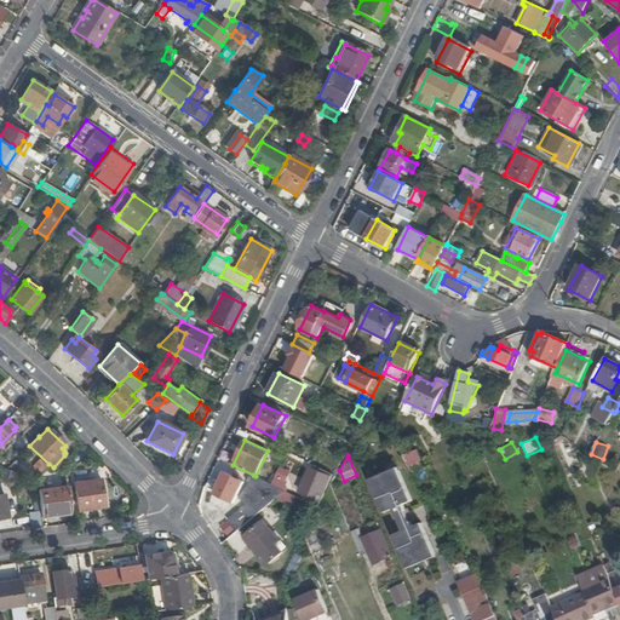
[(321,493),(328,477),(310,469),(299,491),(310,497),(314,491),(321,493)]
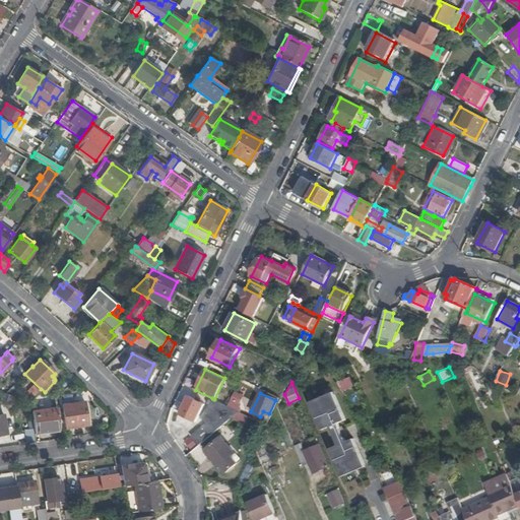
[(345,419),(334,394),(311,404),(322,430),(327,428),(335,446),(330,448),(342,475),(366,465),(353,438),(346,441),(338,423),(345,419)]
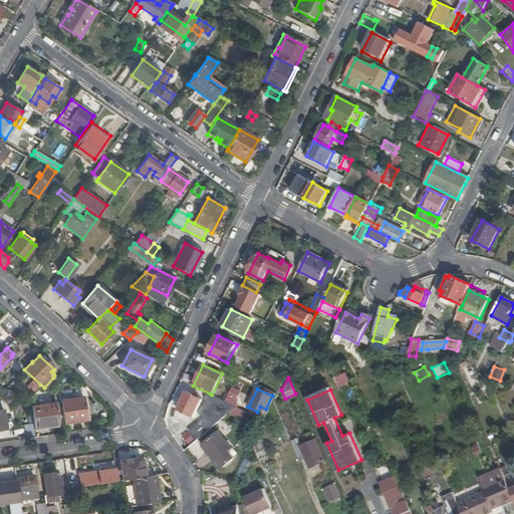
[(193,417),(201,400),(186,393),(178,409),(193,417)]
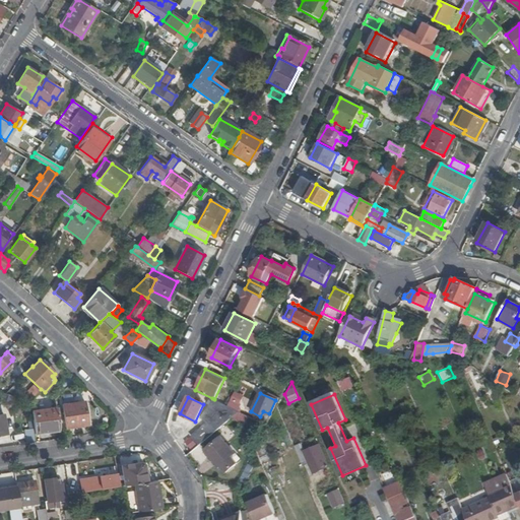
[(198,446),(239,411),(231,407),(214,399),(212,398),(211,401),(207,400),(206,404),(210,406),(203,417),(208,424),(191,438),(198,446)]
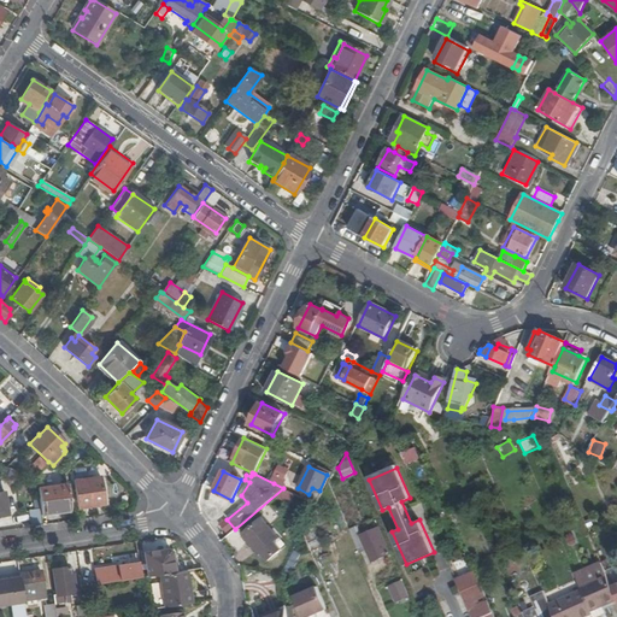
[(99,476),(74,481),(78,507),(104,504),(99,476)]
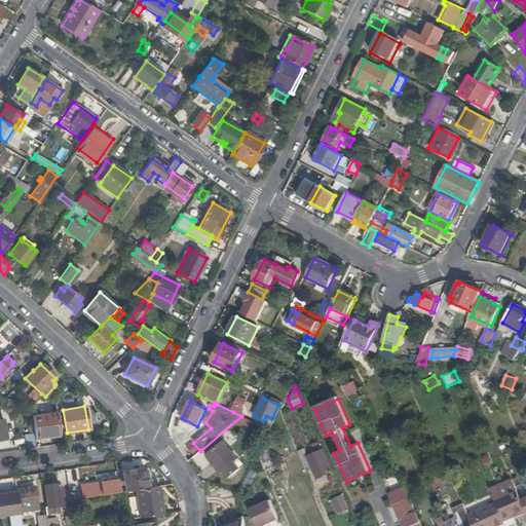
[(233,412),(241,416),(243,411),(236,408),(233,412)]
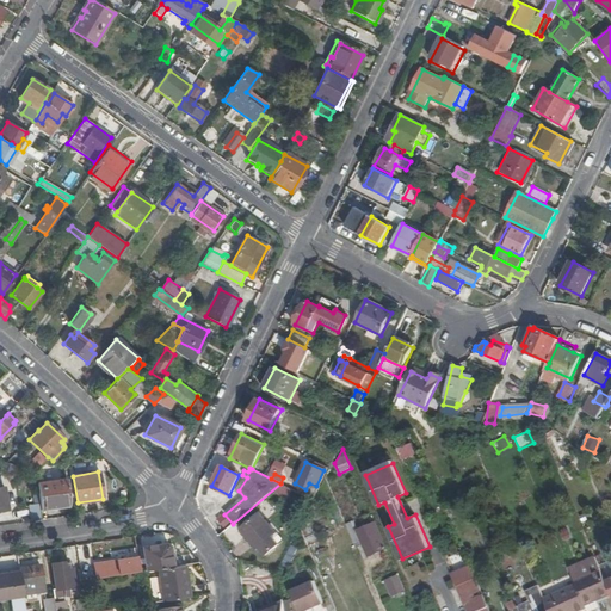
[(69,501),(66,480),(37,485),(41,510),(69,506),(69,501)]
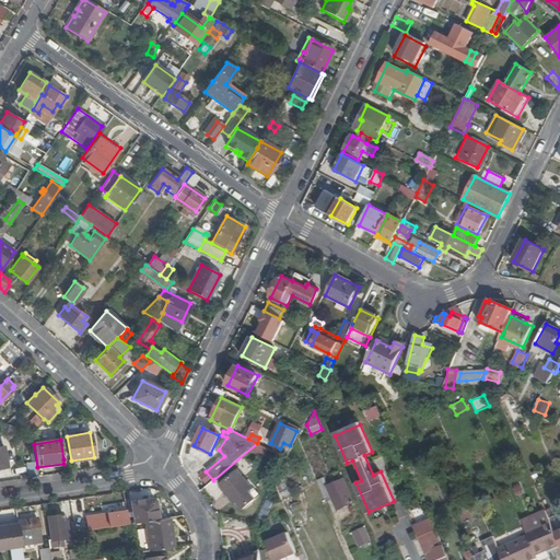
[(253,489),(237,471),(221,486),(236,503),(237,502),(245,510),(256,500),(249,492),(253,489)]
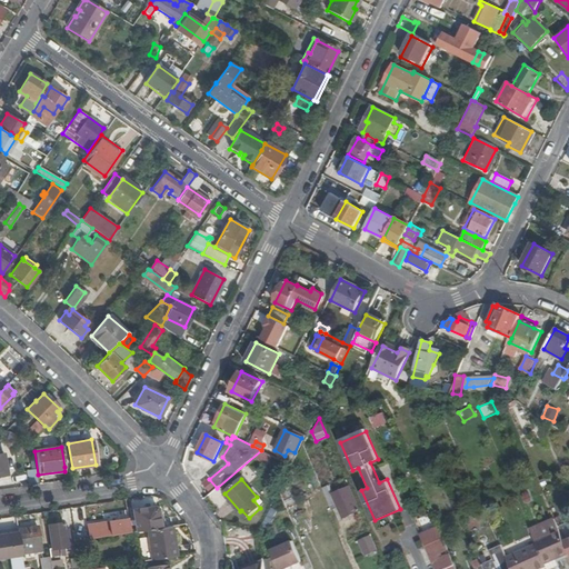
[(342,519),(360,511),(349,487),(332,495),(329,487),(322,489),(330,508),(337,505),(342,519)]
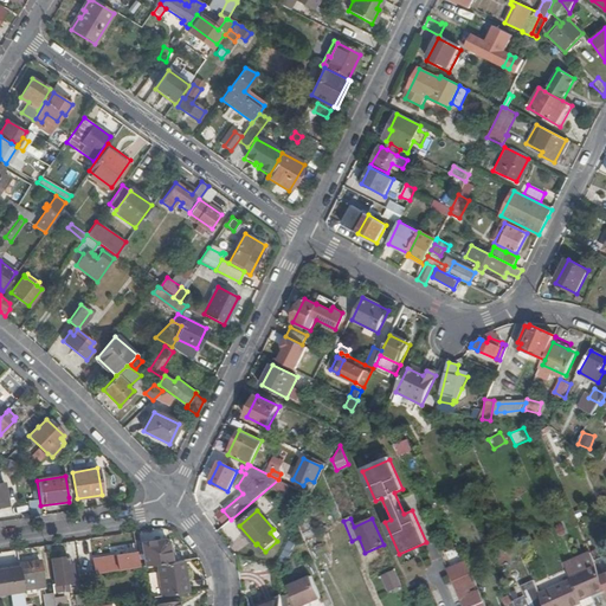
[(140,542),(144,566),(156,563),(169,562),(167,542),(163,539),(140,542)]
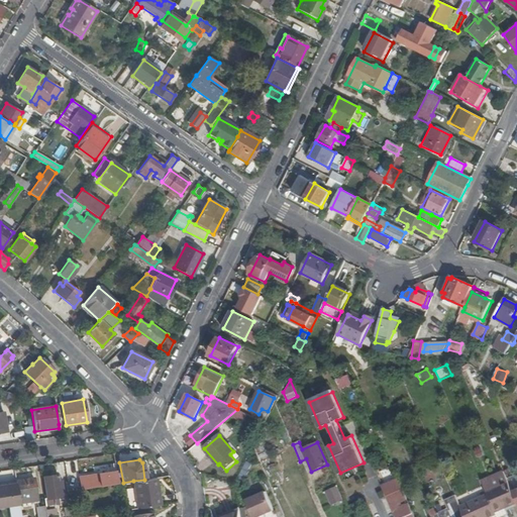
[(116,472),(79,478),(81,490),(107,486),(118,484),(116,472)]
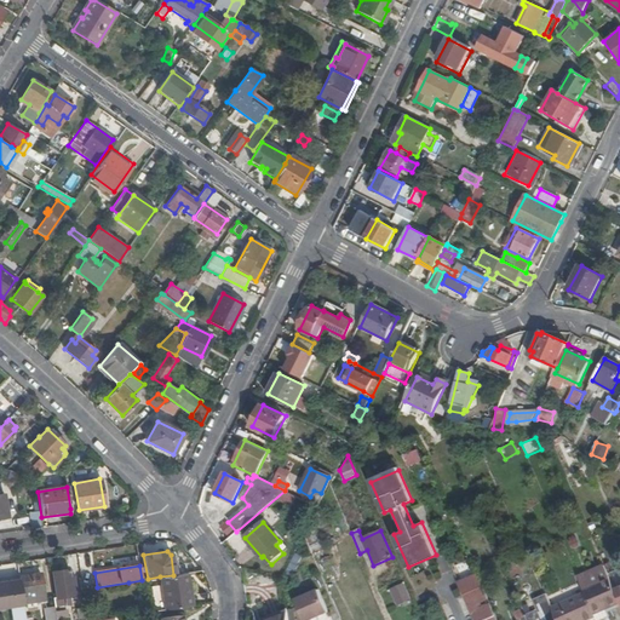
[(579,578),(585,593),(595,615),(596,619),(598,619),(609,615),(608,613),(607,609),(619,602),(619,601),(615,590),(606,566),(579,578)]
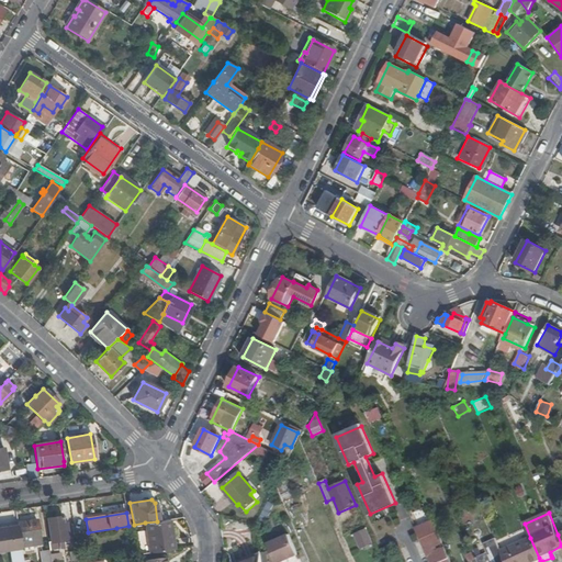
[(51,541),(48,541),(49,550),(51,552),(65,550),(64,542),(69,541),(67,528),(64,528),(63,516),(47,519),(51,541)]
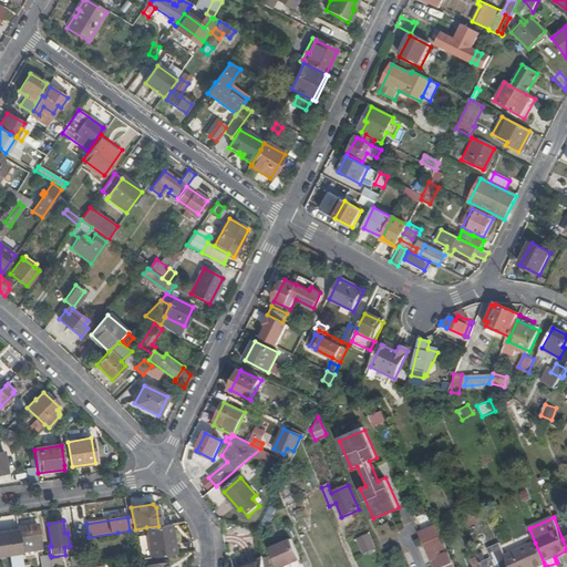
[(86,521),(73,523),(75,538),(89,537),(86,524),(86,521)]
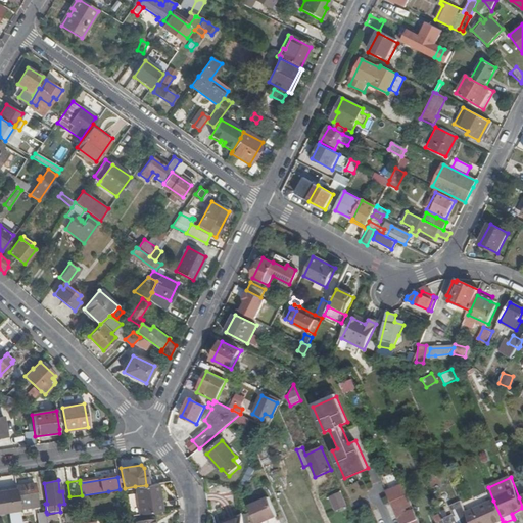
[(159,492),(158,483),(150,484),(146,485),(135,486),(136,493),(139,515),(161,511),(160,500),(158,501),(157,492),(159,492)]
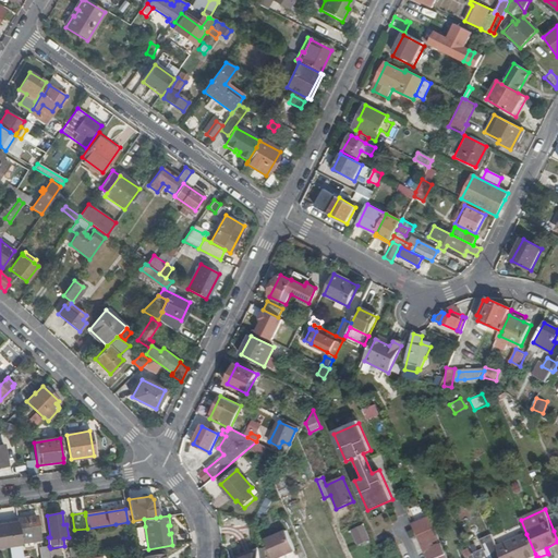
[(37,517),(19,519),(19,522),(21,535),(22,536),(23,543),(24,543),(25,547),(33,546),(33,542),(40,541),(37,517)]
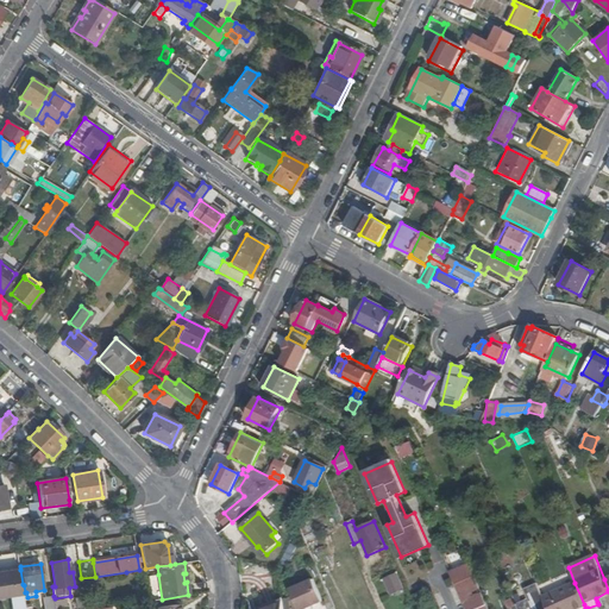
[(488,608),(470,565),(450,573),(465,608),(488,608)]
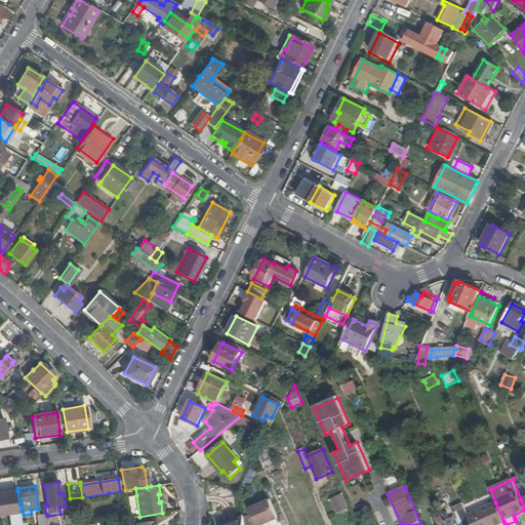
[(0,493),(0,515),(21,512),(19,503),(17,491),(0,493)]
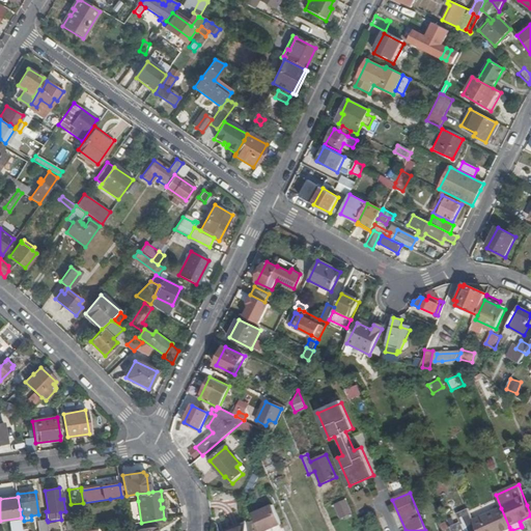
[(133,524),(141,523),(138,501),(130,502),(133,524)]
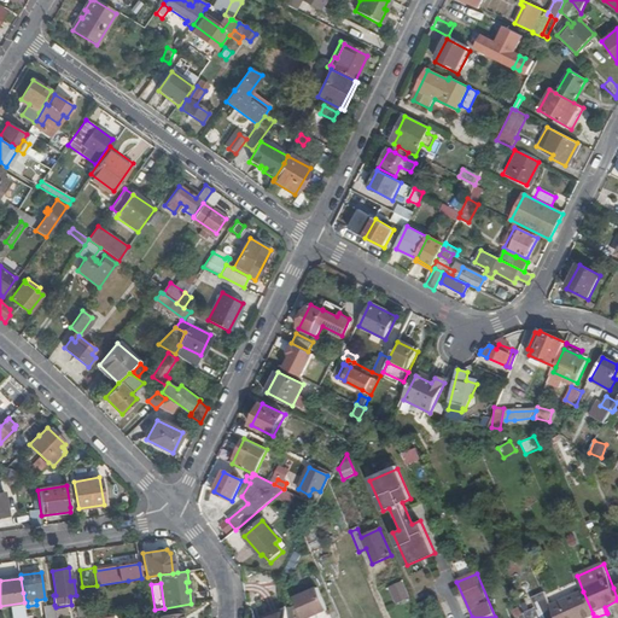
[(404,583),(395,587),(401,601),(410,596),(404,583)]
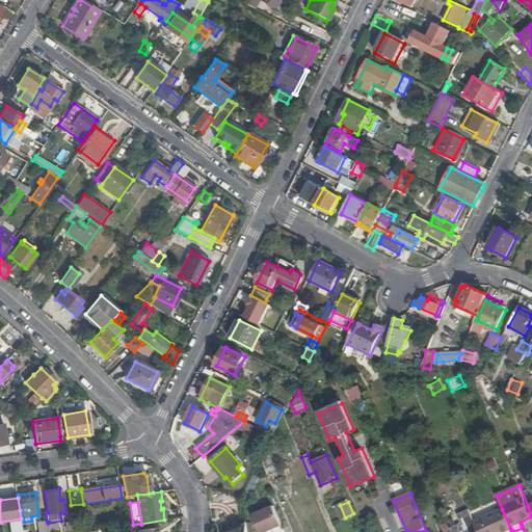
[(273,505),(253,513),(260,531),(264,531),(282,525),(273,505)]
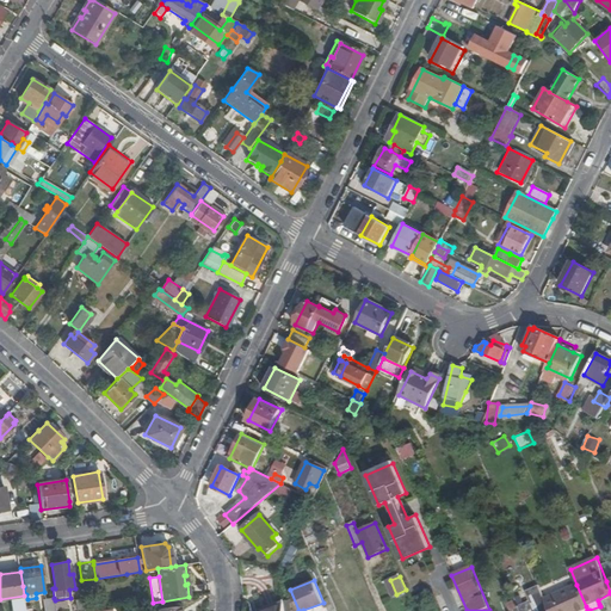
[(576,585),(543,599),(548,610),(575,610),(578,610),(586,606),(576,585)]
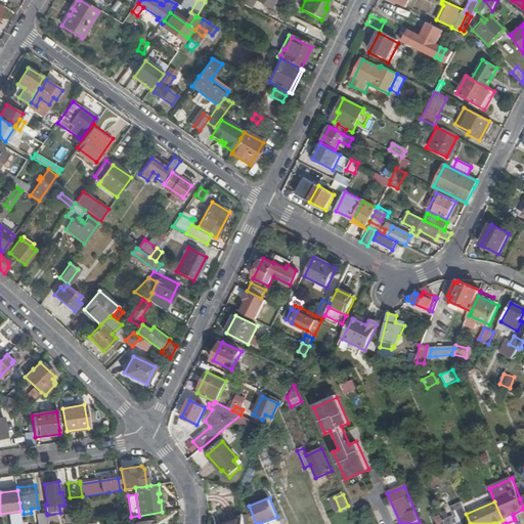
[(470,523),(466,514),(463,507),(457,509),(460,515),(463,521),(465,520),(466,523),(470,523)]
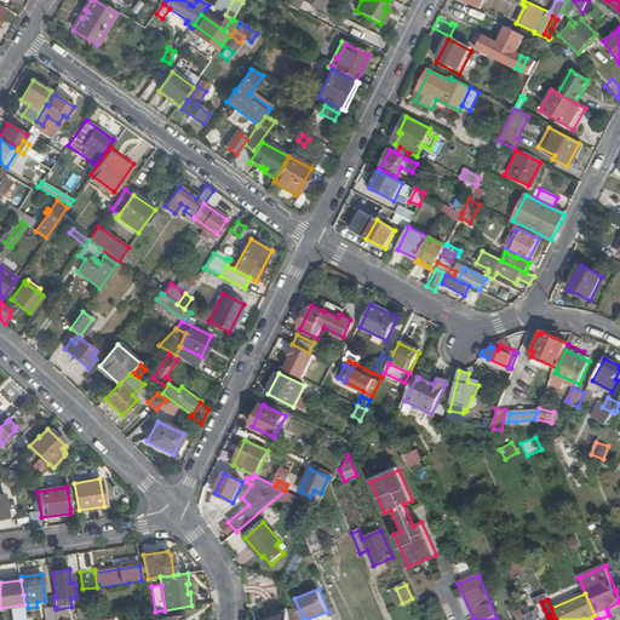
[(619,602),(607,609),(608,613),(619,607),(619,602)]
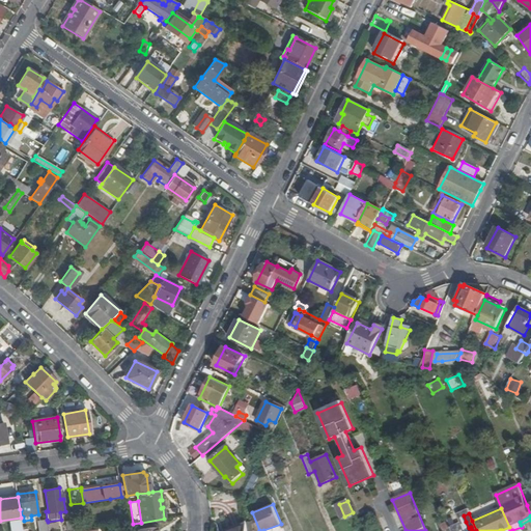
[(48,530),(48,522),(47,520),(37,522),(38,530),(48,530)]
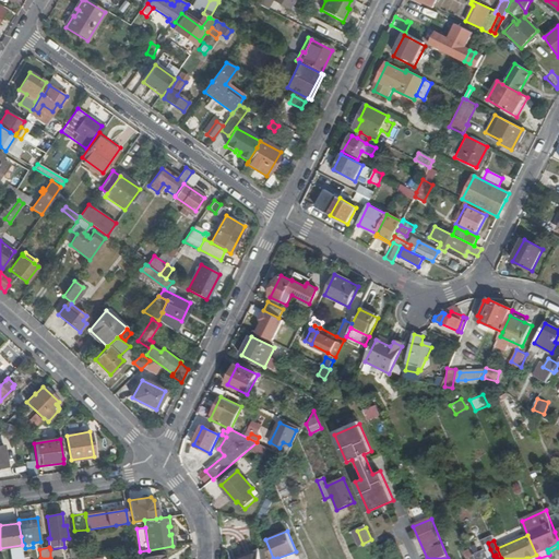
[(484,549),(473,554),(475,558),(487,558),(485,551),(484,549)]
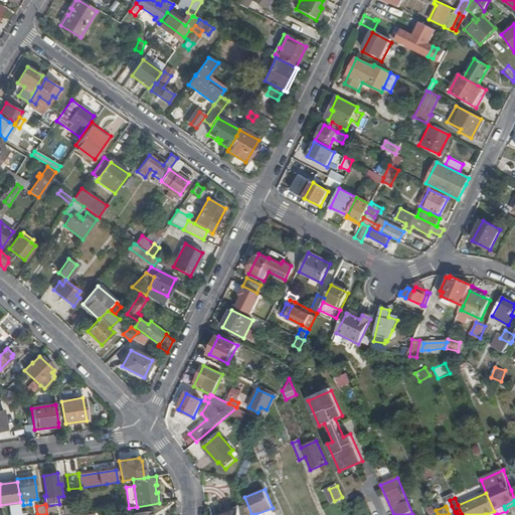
[(455,512),(452,506),(447,508),(449,514),(458,514),(457,511),(455,512)]
